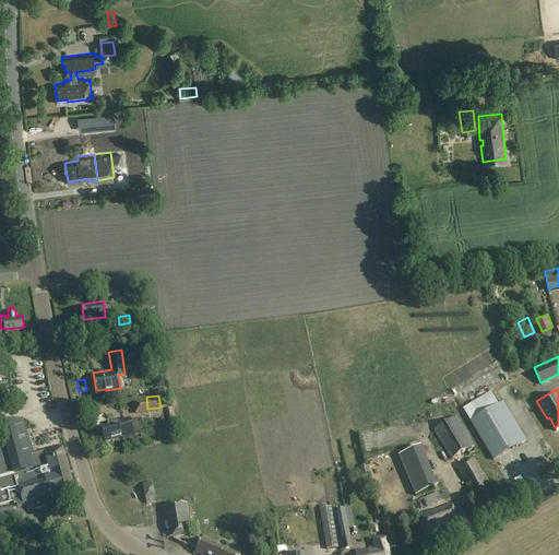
[(144,411),(142,399),(114,404),(115,416),(144,411)]
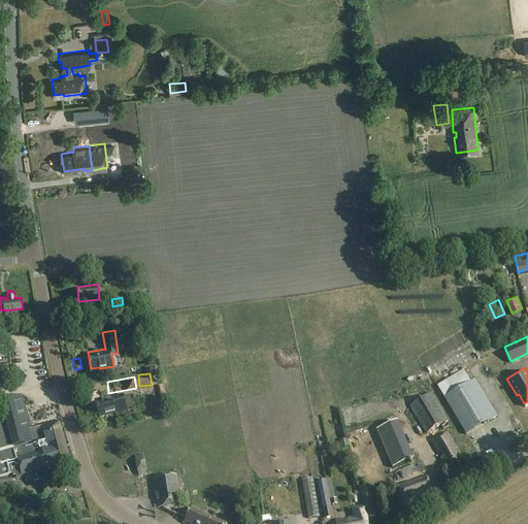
[(444,395),(466,431),(496,413),(474,377),(444,395)]
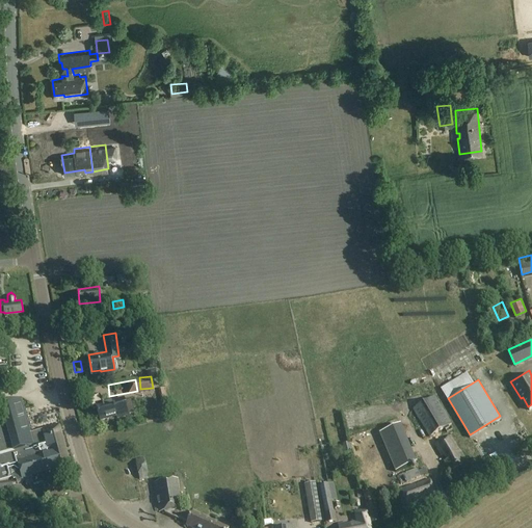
[(413,405),(429,433),(452,420),(435,392),(413,405)]
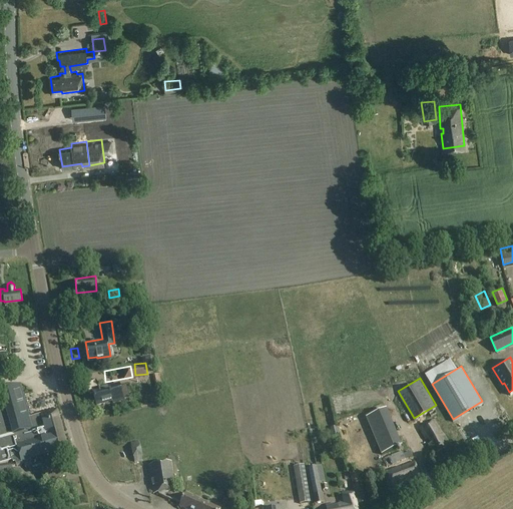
[(95,402),(112,397),(113,400),(123,397),(119,381),(92,390),(95,402)]
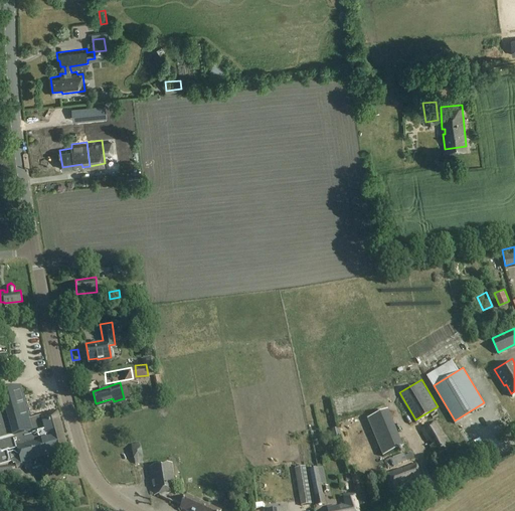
[(0,462),(15,459),(16,465),(20,464),(20,465),(24,463),(29,462),(30,466),(31,468),(41,465),(43,470),(41,470),(44,480),(64,475),(60,460),(62,459),(68,458),(55,410),(39,414),(39,415),(33,416),(34,417),(28,418),(19,384),(0,388),(0,390),(5,410),(0,411),(0,462)]
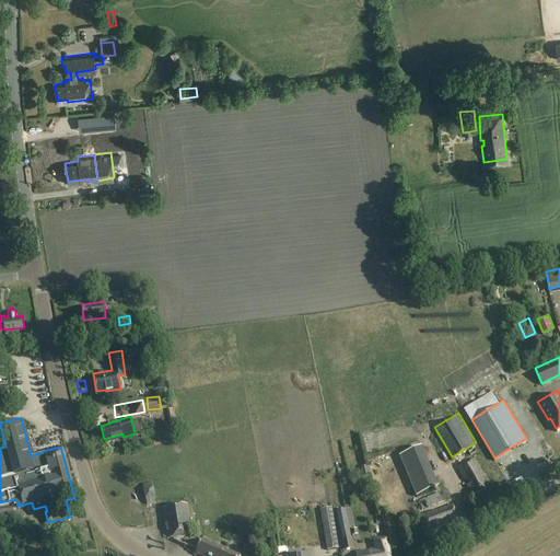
[(346,435),(347,450),(358,450),(357,433),(346,435)]
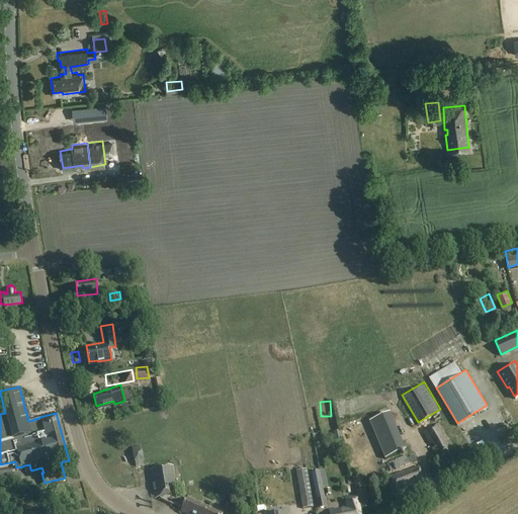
[(369,419),(384,456),(406,447),(390,410),(369,419)]
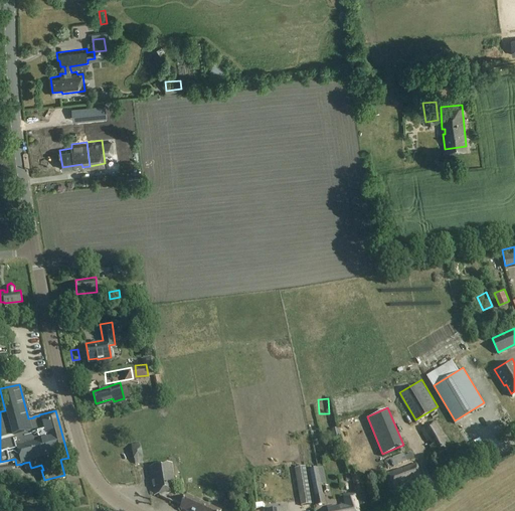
[(445,438),(443,435),(445,434),(437,418),(420,429),(427,440),(431,438),(433,443),(431,444),(436,454),(452,444),(447,437),(445,438)]
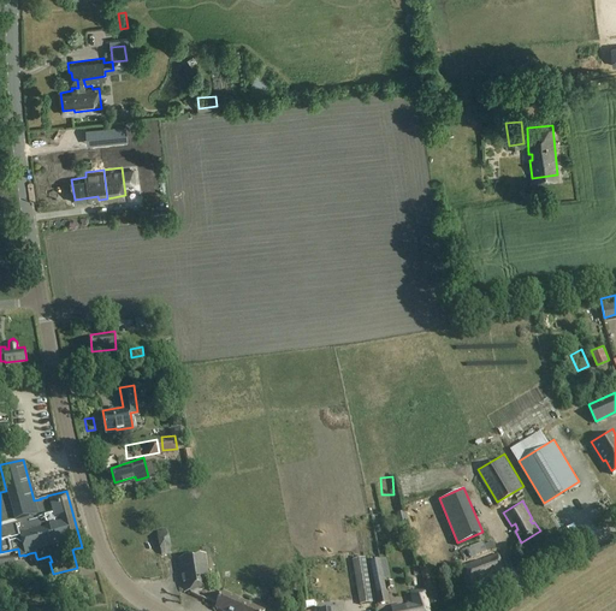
[(404,509),(396,510),(398,521),(407,518),(404,509)]
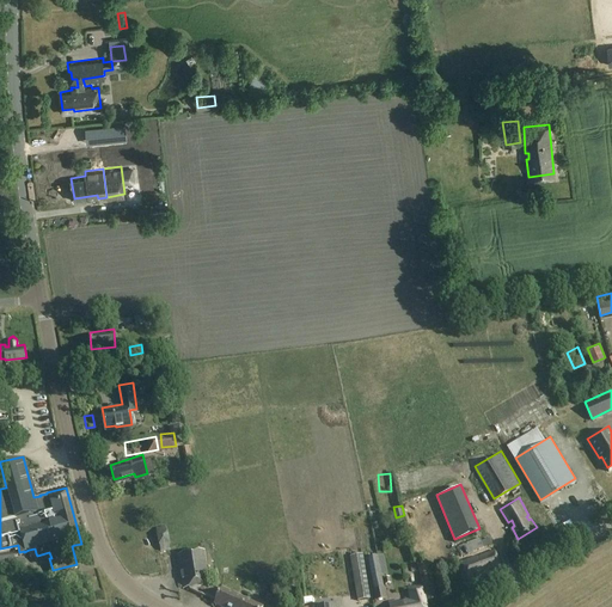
[(155,523),(159,547),(171,545),(166,521),(155,523)]
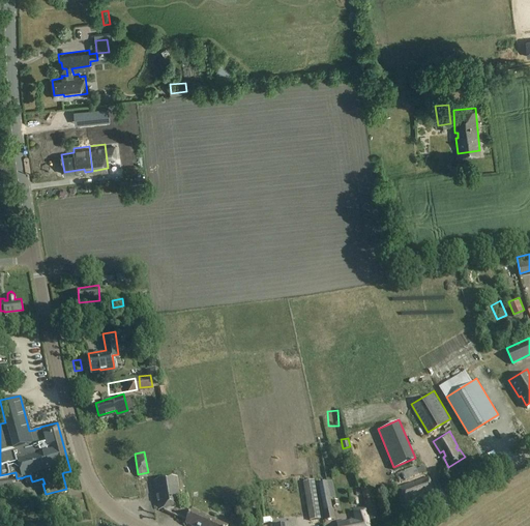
[(416,463),(402,468),(405,476),(419,471),(417,465),(416,463)]
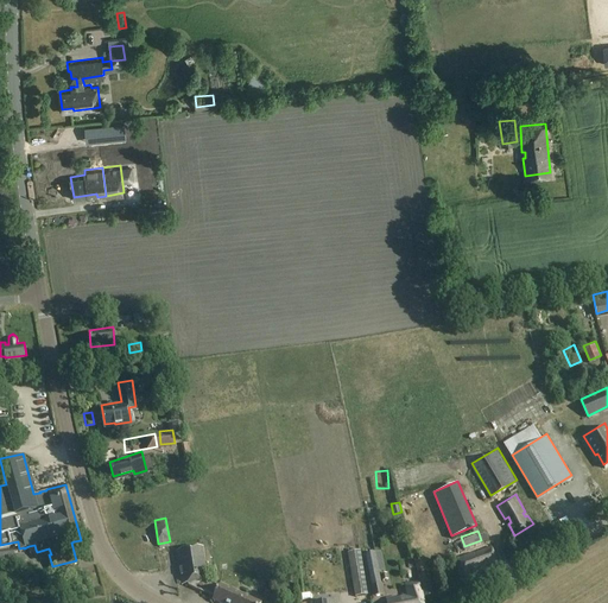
[(207,571),(202,544),(176,547),(178,565),(183,564),(184,573),(181,575),(182,583),(188,582),(214,594),(213,597),(225,602),(257,602),(259,600),(220,582),(219,585),(207,579),(206,571),(207,571)]
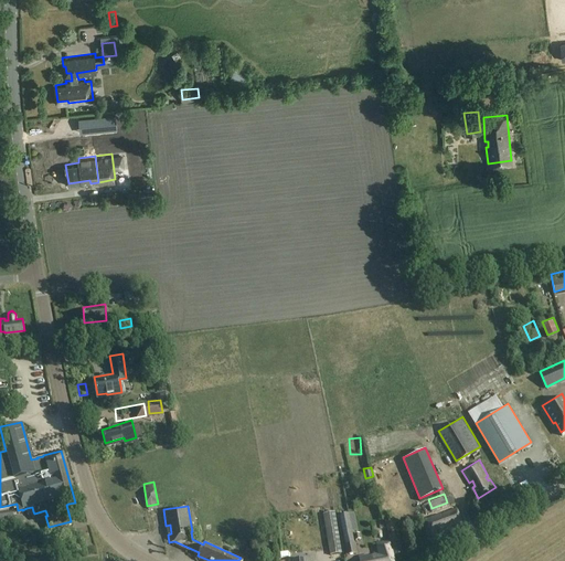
[(450,529),(464,524),(457,506),(426,518),(433,536),(443,532),(443,531),(449,529),(450,529)]
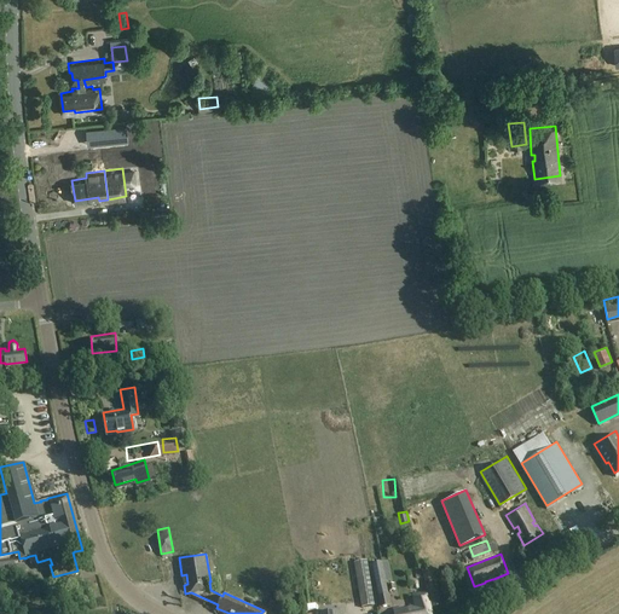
[(15,556),(0,557),(0,571),(16,569),(15,560),(15,556)]
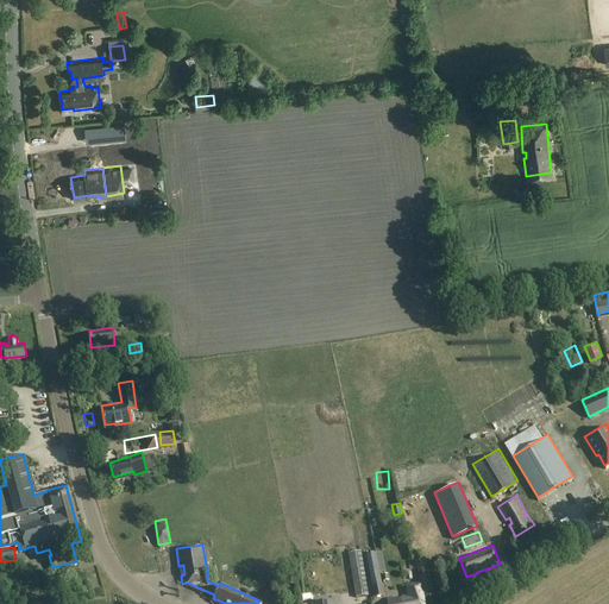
[(349,549),(356,595),(368,592),(360,548),(349,549)]
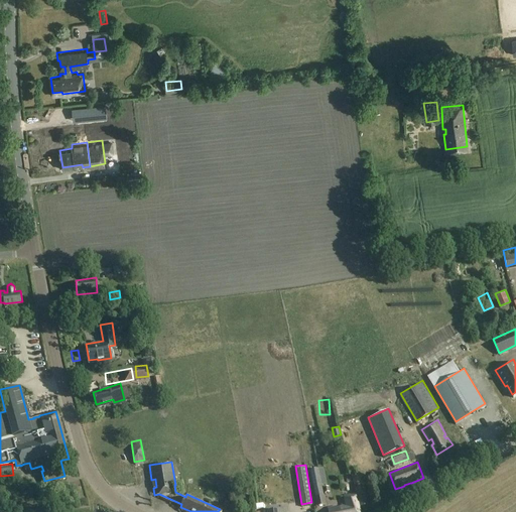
[(309,468),(314,492),(321,491),(317,467),(309,468)]
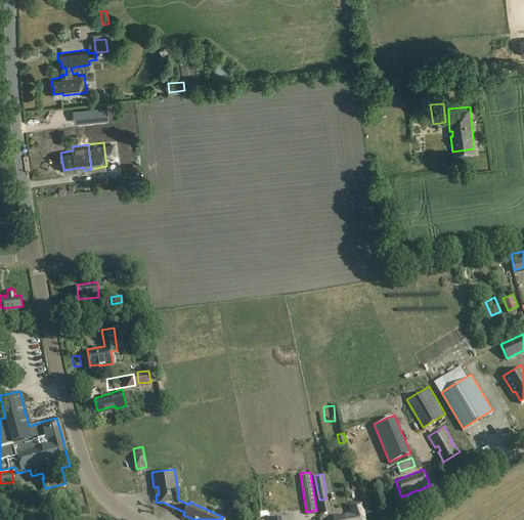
[(358,484),(365,512),(374,511),(366,482),(358,484)]
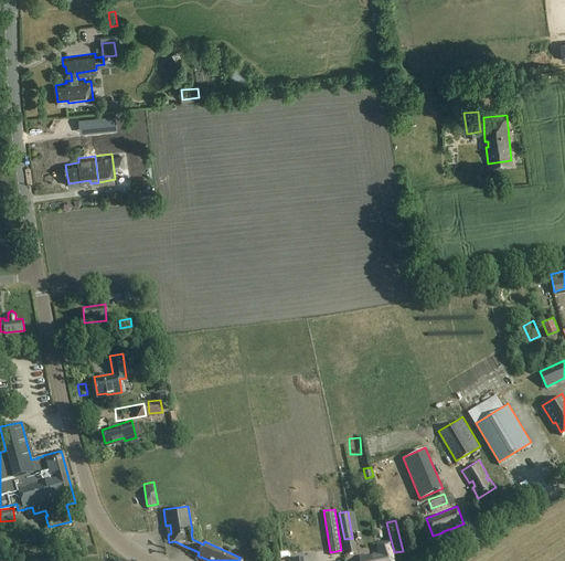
[(395,560),(393,551),(390,538),(376,541),(379,551),(369,553),(369,552),(359,554),(360,560),(395,560)]
